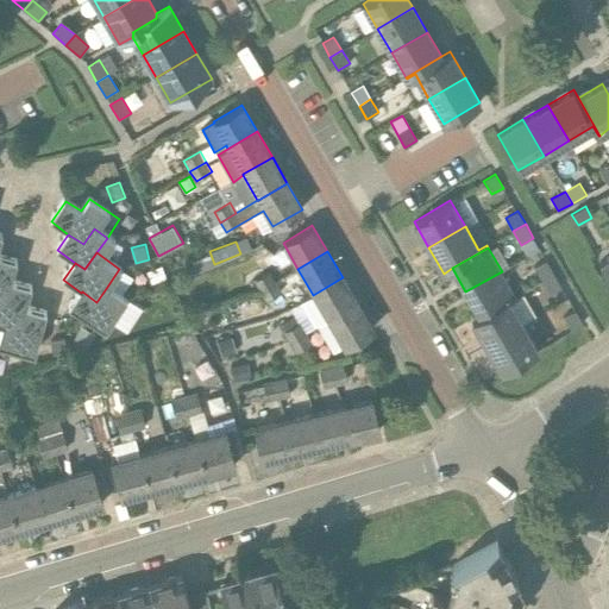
[(14,262),(0,257),(0,305),(2,306),(10,281),(14,262)]
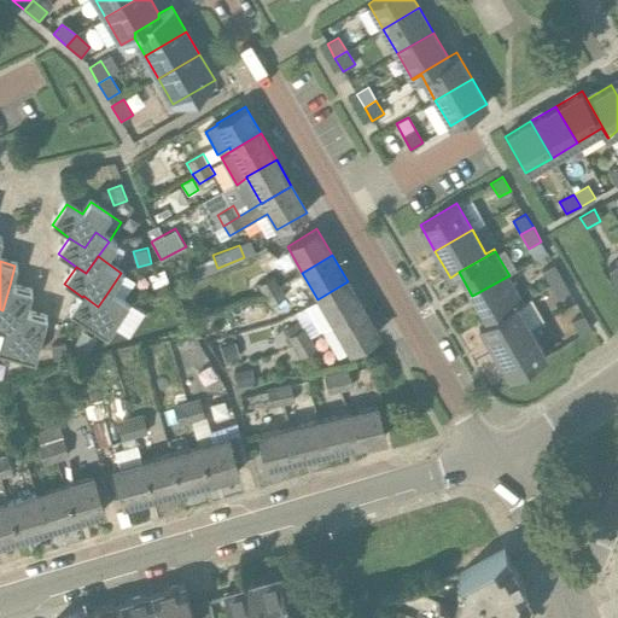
[(551,284),(563,278),(554,263),(542,270),(551,284)]
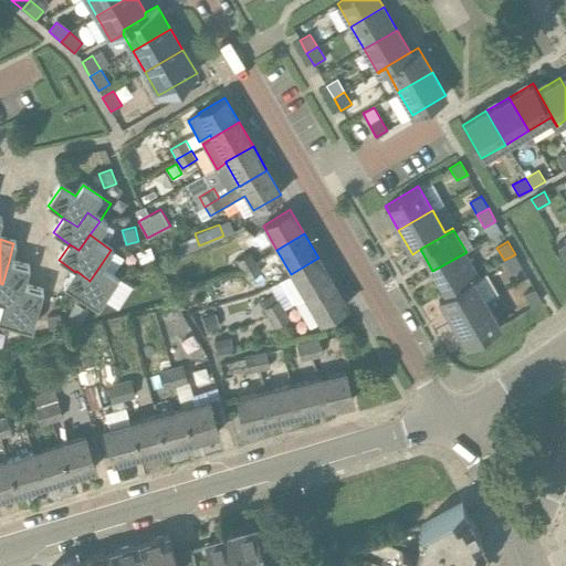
[(237,261),(242,271),(258,261),(252,252),(237,261)]
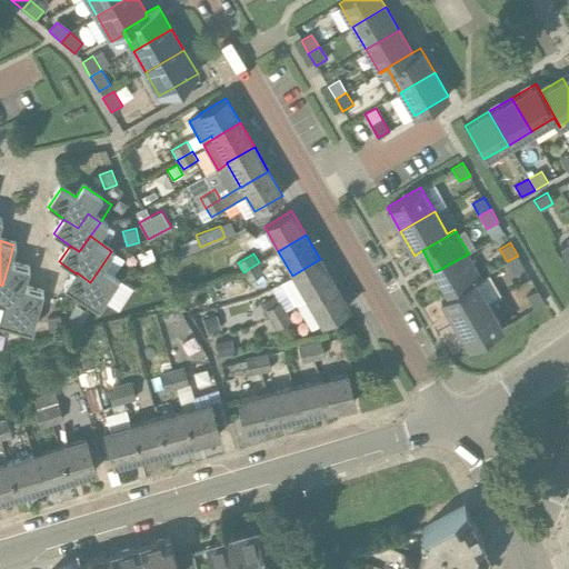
[(448,295),(481,275),(469,253),(435,272),(448,295)]
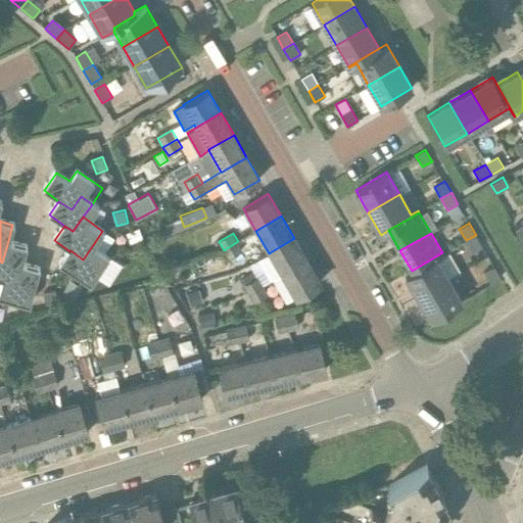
[(476,235),(466,240),(472,252),(482,246),(476,235)]
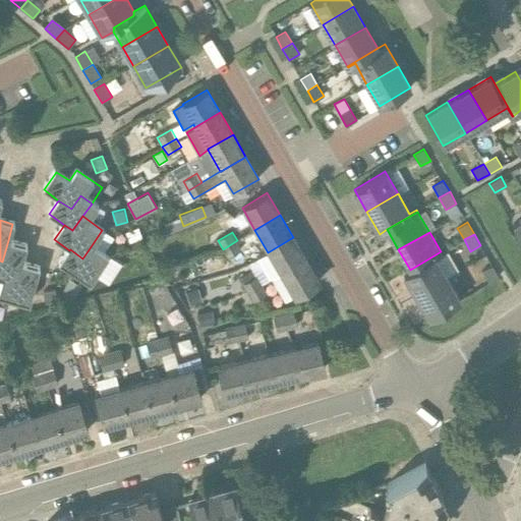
[(281,274),(306,259),(293,237),(268,252),(281,274)]
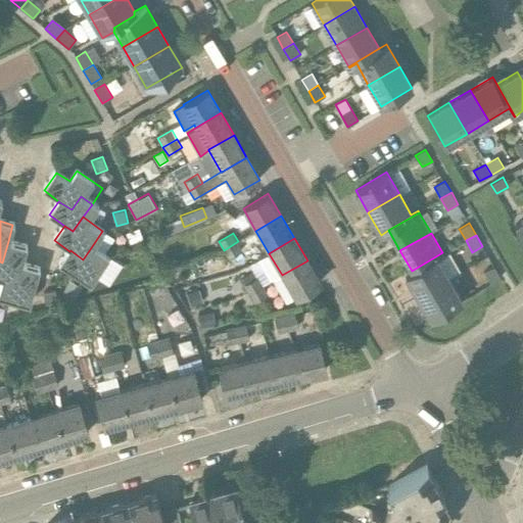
[(16,285),(21,264),(27,246),(8,241),(2,263),(0,262),(0,281),(2,282),(16,285)]
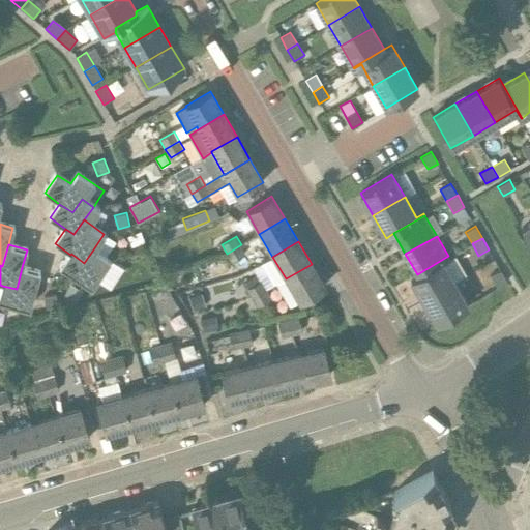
[(241,244),(227,254),(232,262),(246,253),(241,244)]
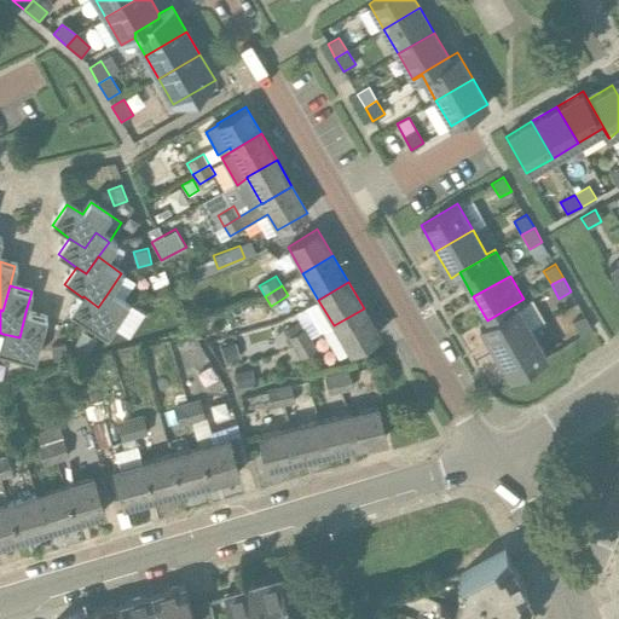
[(84,296),(82,298),(71,313),(103,336),(127,304),(109,291),(98,307),(84,296)]
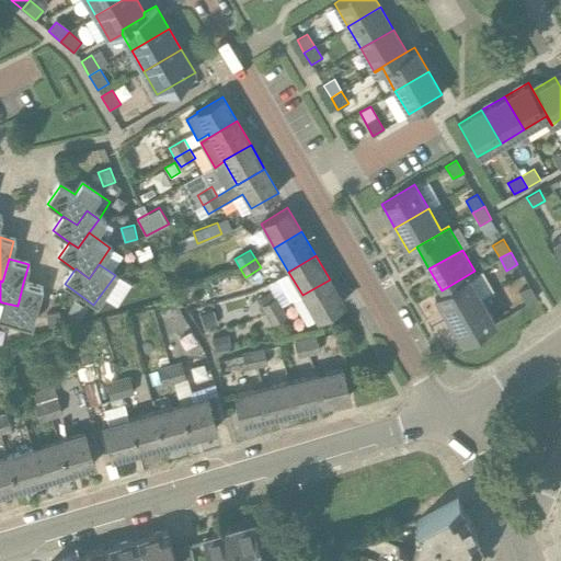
[(448,319),(481,299),(469,277),(476,273),(474,271),(442,290),(434,295),(448,319)]
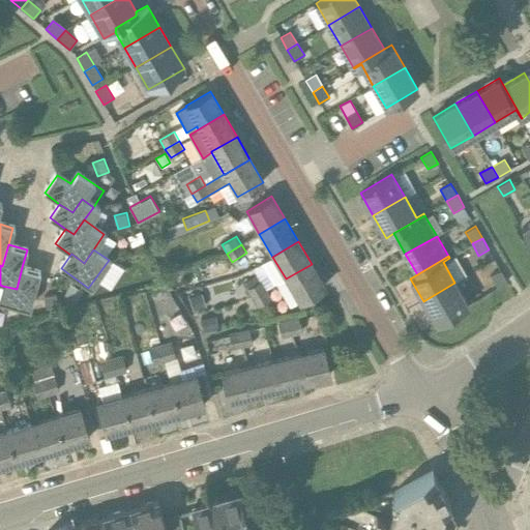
[(286,278),(299,301),(324,287),(312,264),(286,278)]
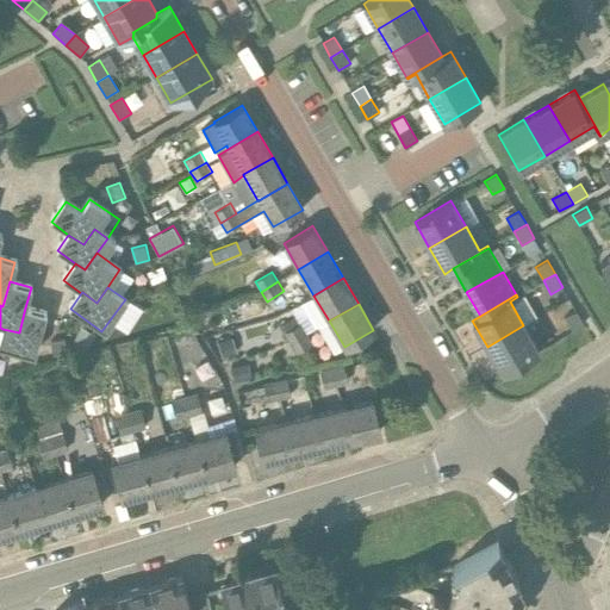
[(19,332),(2,329),(0,336),(0,346),(33,355),(45,313),(25,307),(19,332)]
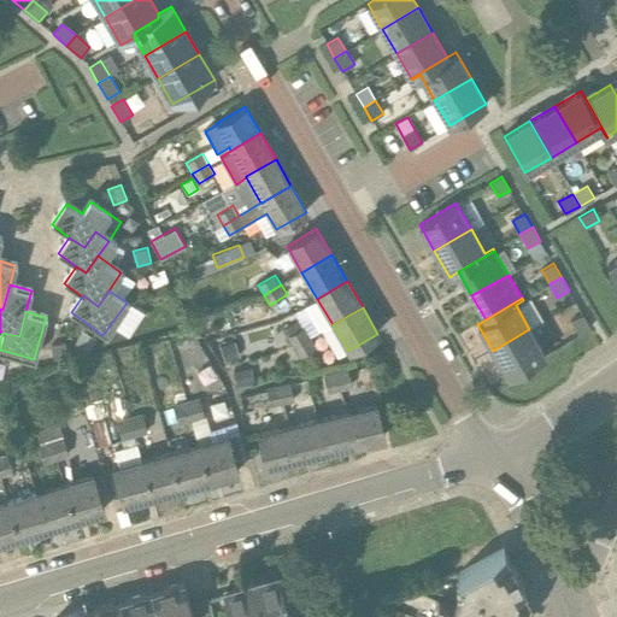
[(579,335),(591,328),(582,315),(570,321),(579,335)]
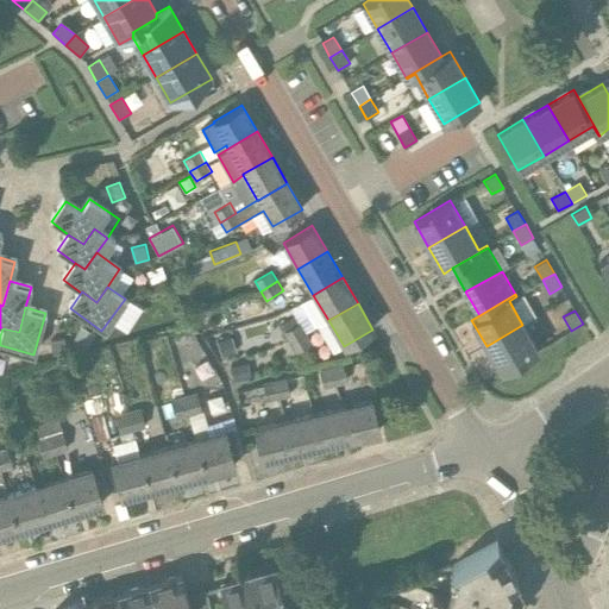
[(290,343),(306,333),(300,322),(284,332),(290,343)]
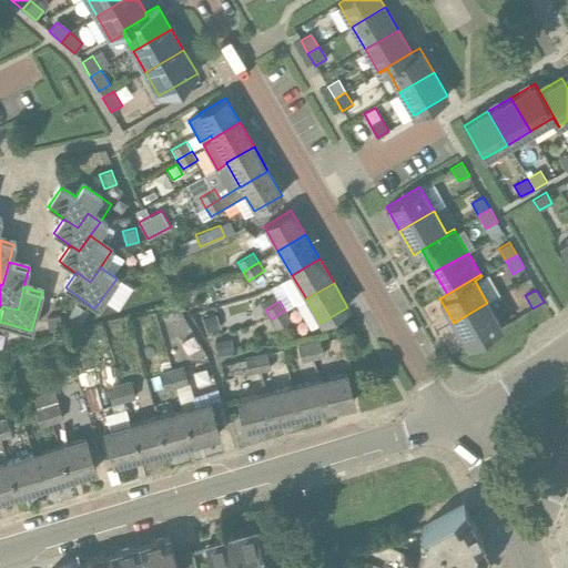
[(487,303),(454,323),(467,346),(501,327),(487,303)]
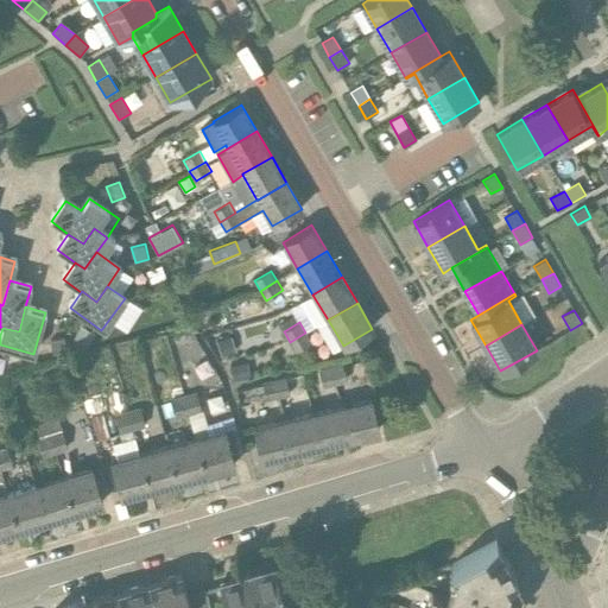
[(84,352),(92,339),(77,331),(70,343),(84,352)]
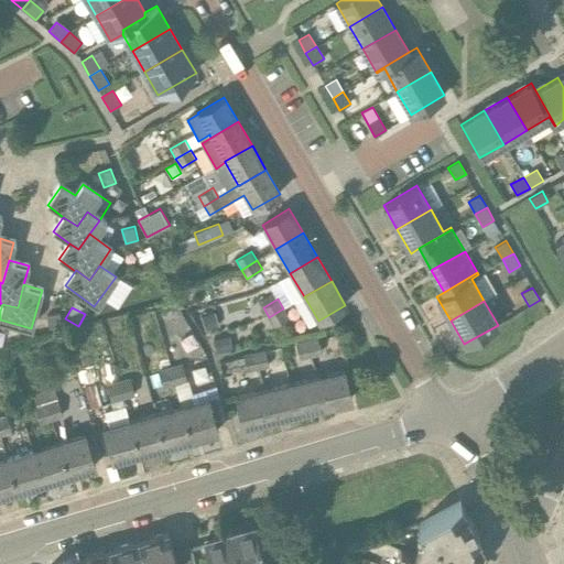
[(283,308),(269,317),(274,326),(289,317),(283,308)]
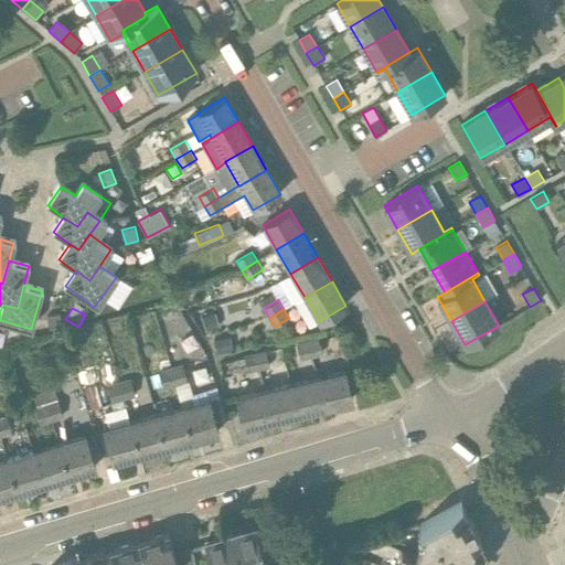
[(213,312),(201,316),(205,331),(217,327),(213,312)]
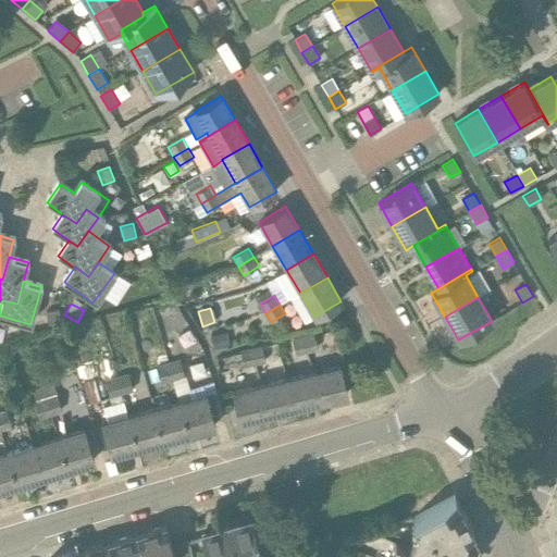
[(61,321),(59,309),(46,311),(48,323),(61,321)]
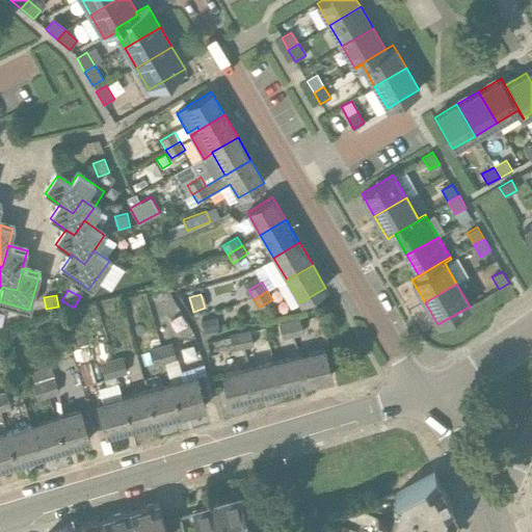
[(214,317),(201,320),(204,333),(217,329),(214,317)]
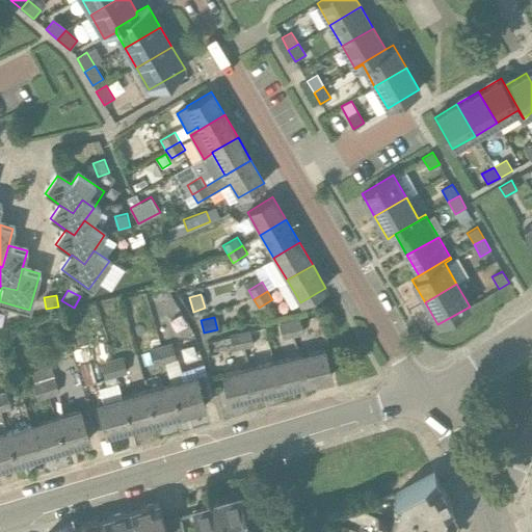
[(289,320),(293,337),(303,334),(299,318),(289,320)]
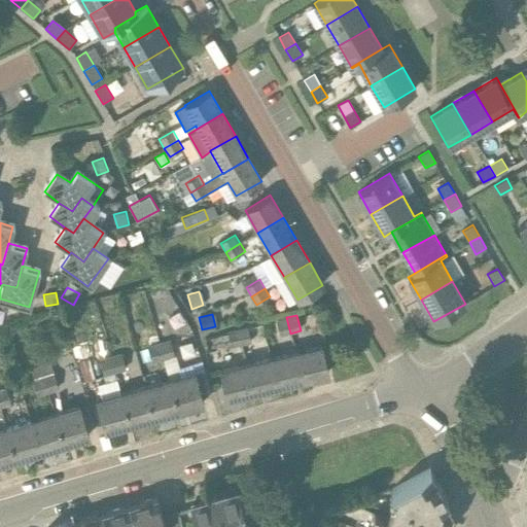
[(281,336),(290,334),(286,317),(277,320),(281,336)]
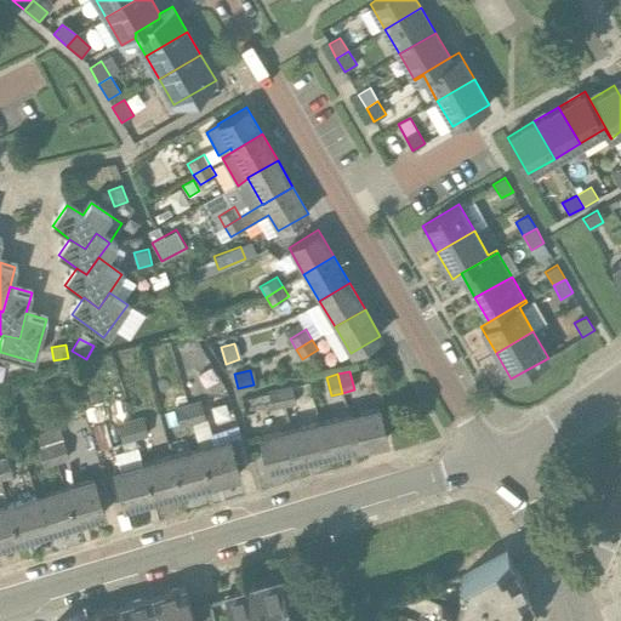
[(280,388),(285,405),(297,403),(292,385),(280,388)]
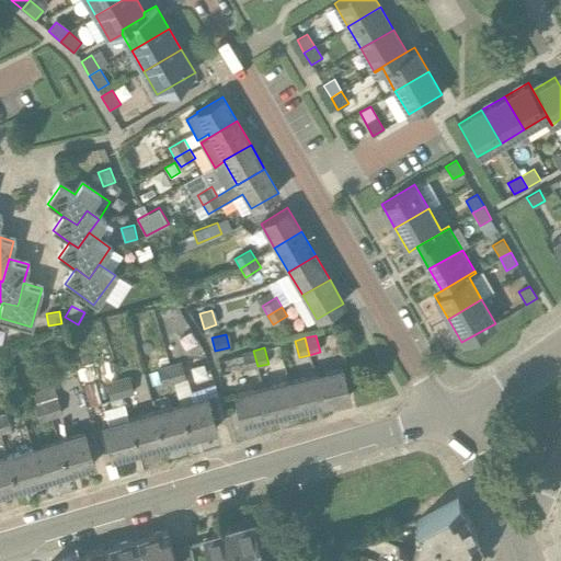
[(247,369),(258,366),(253,351),(242,353),(247,369)]
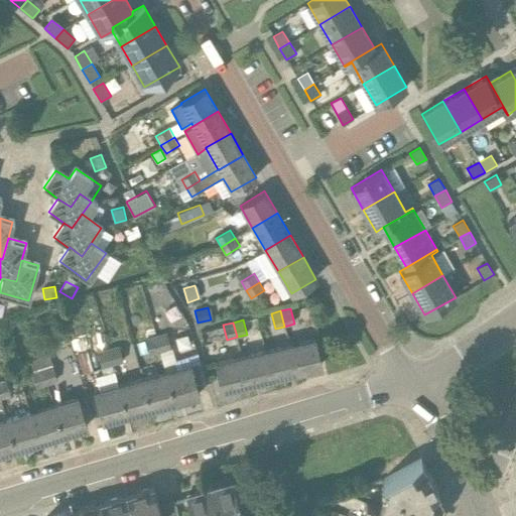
[(156,335),(161,352),(171,349),(167,332),(156,335)]
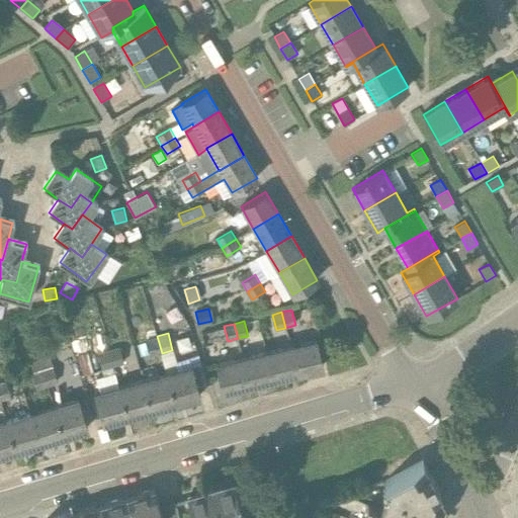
[(151,356),(162,353),(157,336),(146,339),(151,356)]
